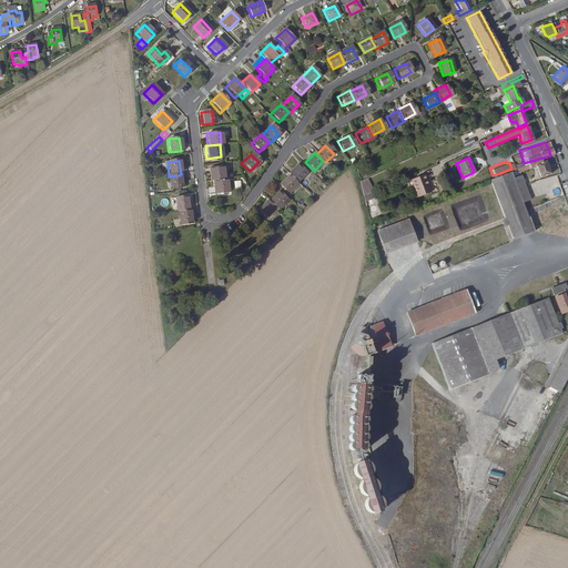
[(208,166),(210,180),(212,180),(223,179),(221,165),(208,166)]
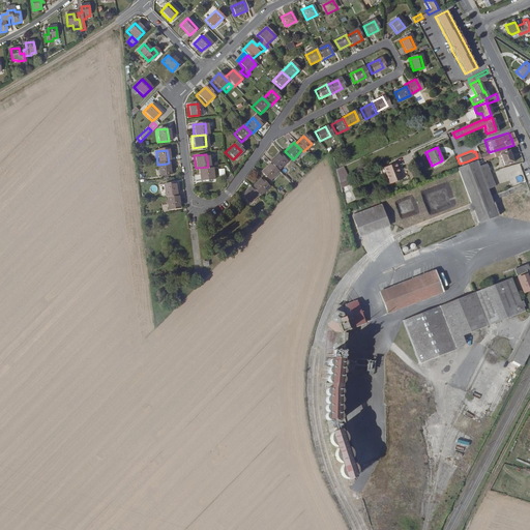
[(276,154),(268,163),(269,164),(275,171),(284,163),(276,154)]
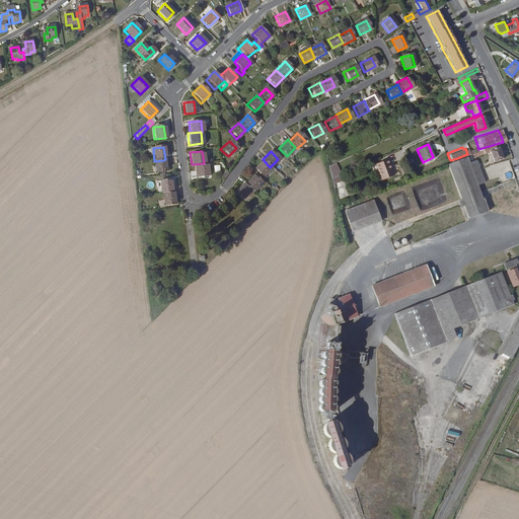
[(473,157),(466,159),(464,155),(457,158),(461,169),(475,164),(473,157)]
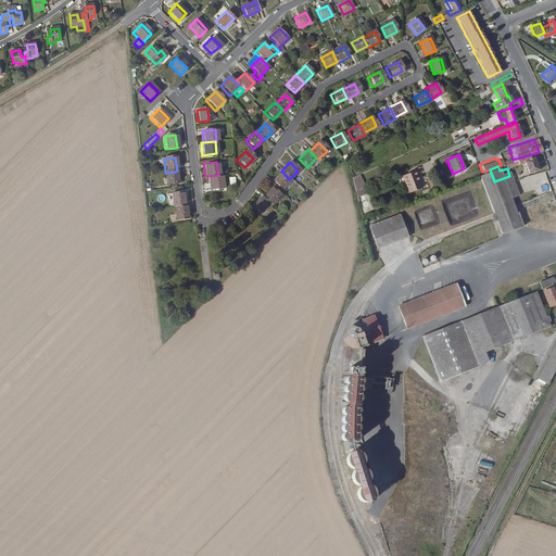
[(498,192),(494,181),(490,169),(482,172),(476,175),(492,213),(502,209),(498,200),(508,196),(506,190),(498,192)]
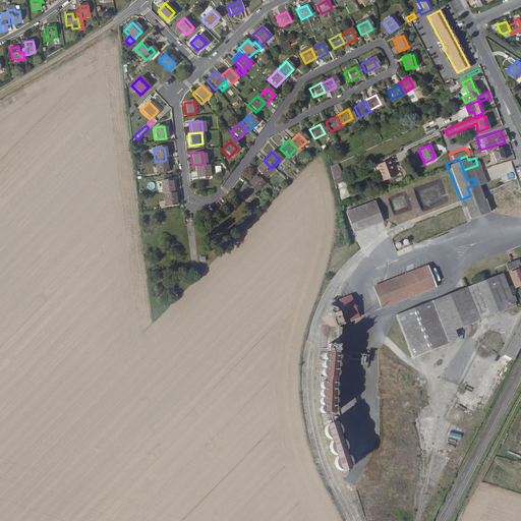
[(384,179),(396,175),(390,160),(378,164),(384,179)]
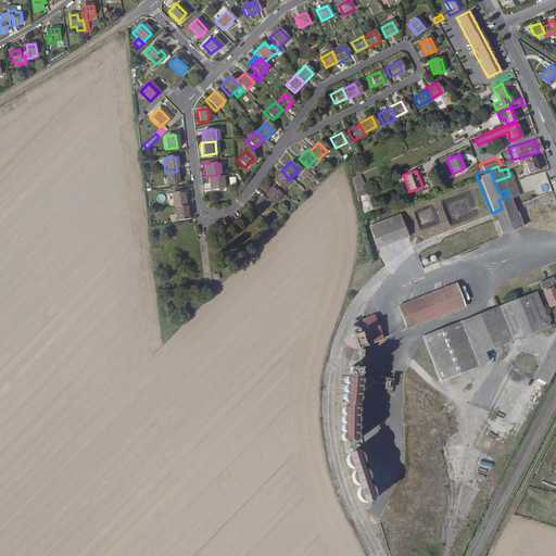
[(165,186),(177,185),(175,172),(165,173),(164,173),(165,186)]
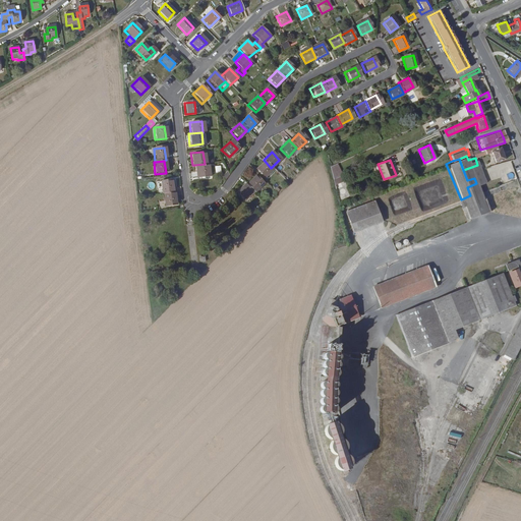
[(264,177),(272,168),(271,168),(265,161),(255,169),(264,177)]
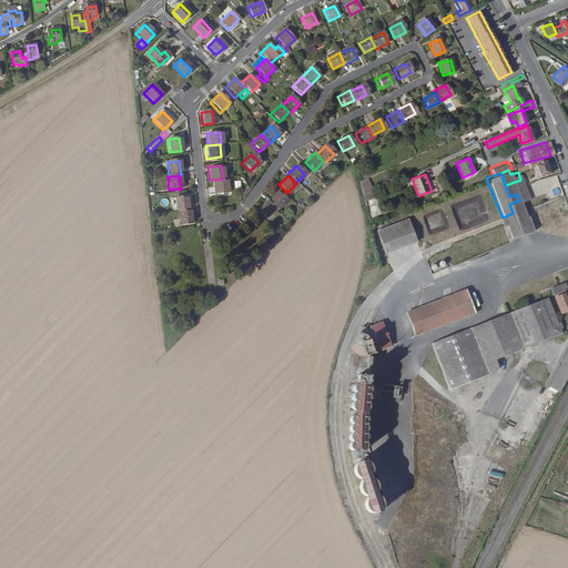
[(226,191),(225,179),(223,179),(212,180),(213,192),(226,191)]
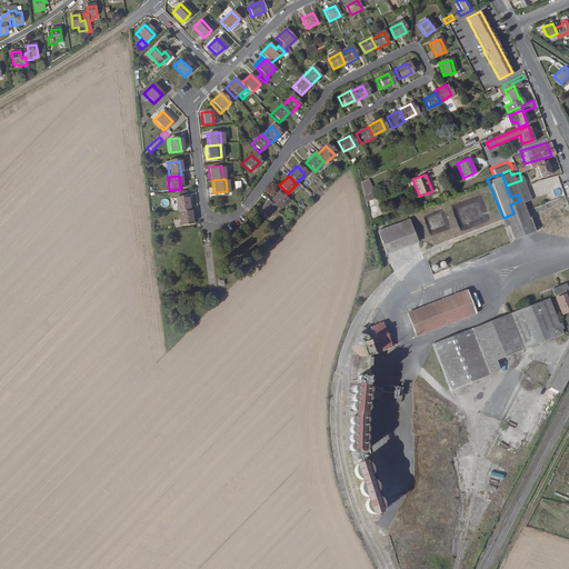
[(369,180),(361,183),(366,198),(372,195),(376,192),(369,180)]
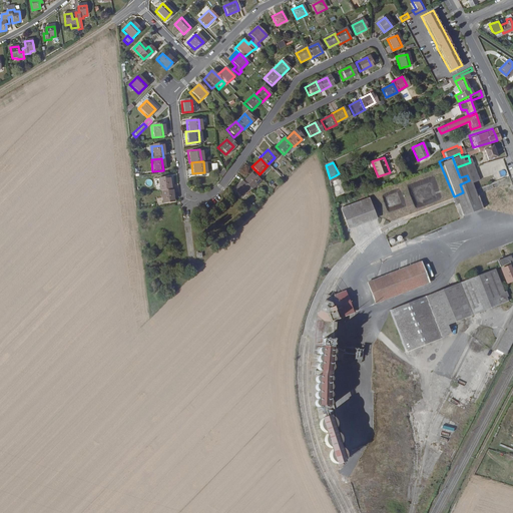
[(477,178),(470,162),(456,167),(460,177),(467,175),(469,180),(460,184),(463,192),(472,188),(469,181),(477,178)]
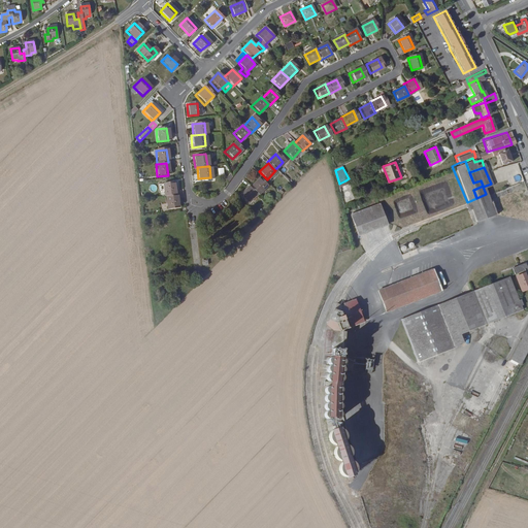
[(265,187),(258,178),(249,188),(256,194),(257,195),(265,187)]
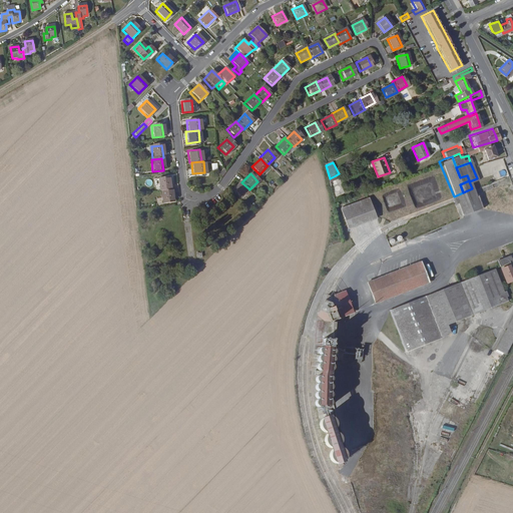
[(338,180),(336,175),(330,178),(331,183),(338,180)]
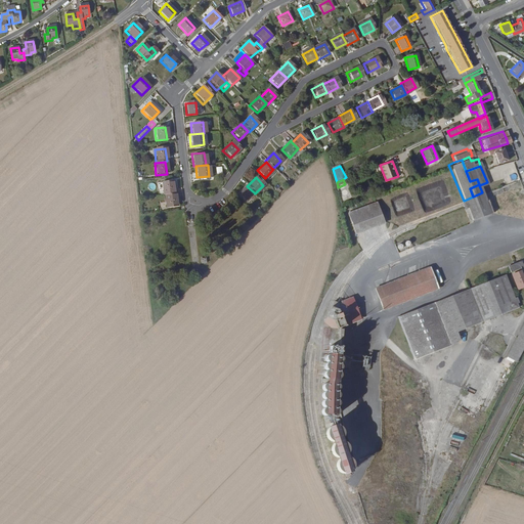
[(158,183),(160,195),(162,195),(172,194),(170,182),(158,183)]
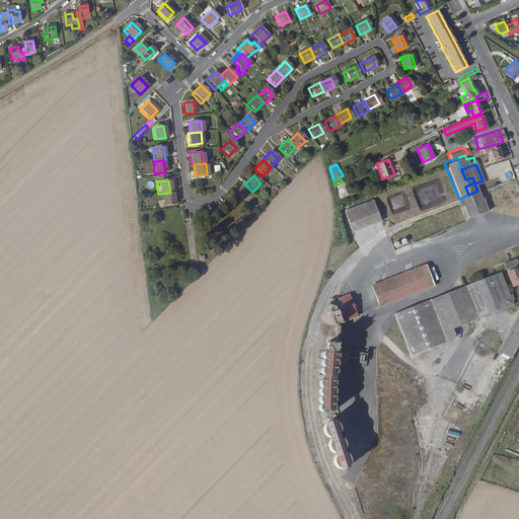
[(242,199),(251,191),(244,184),(243,182),(235,192),(242,199)]
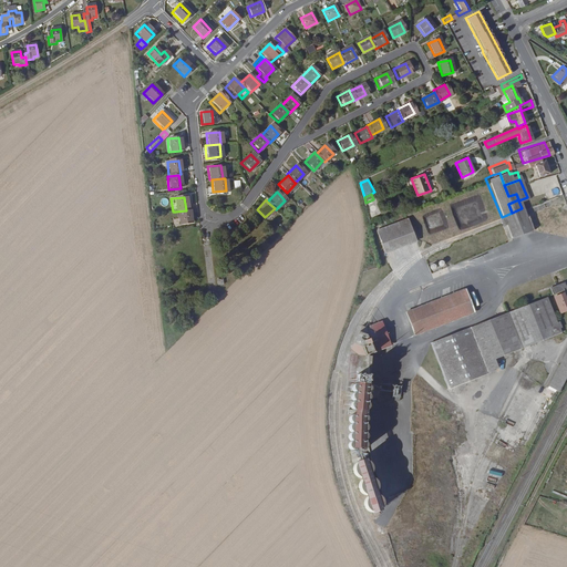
[(522,208),(512,213),(502,217),(504,222),(511,238),(531,229),(524,214),(522,208)]
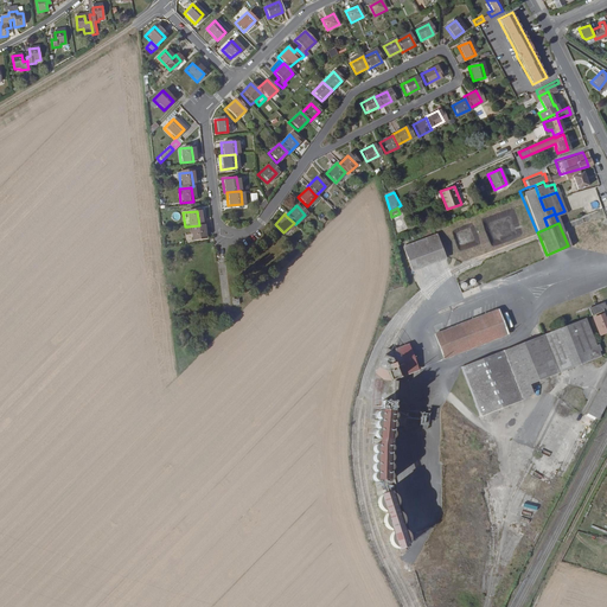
[(203,241),(200,225),(199,225),(187,227),(189,242),(203,241)]
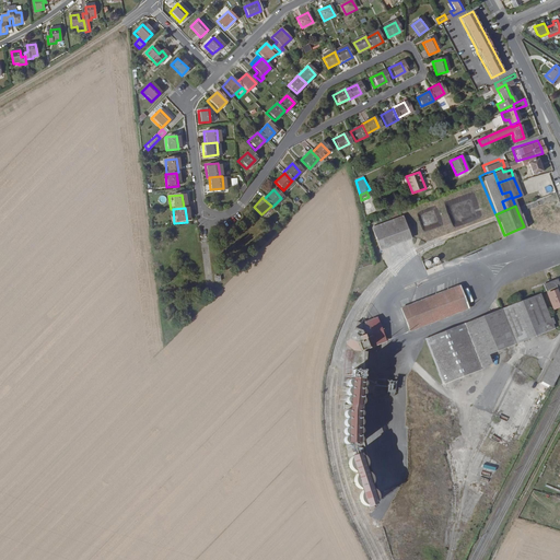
[(381,251),(411,238),(404,217),(372,229),(381,251)]
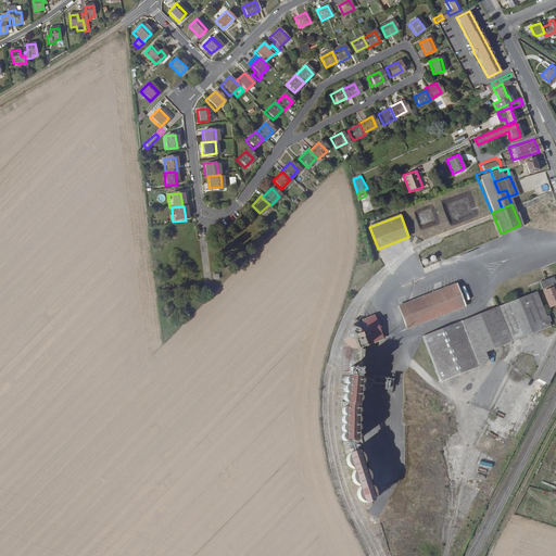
[(439,262),(422,268),(425,273),(441,267),(439,262)]
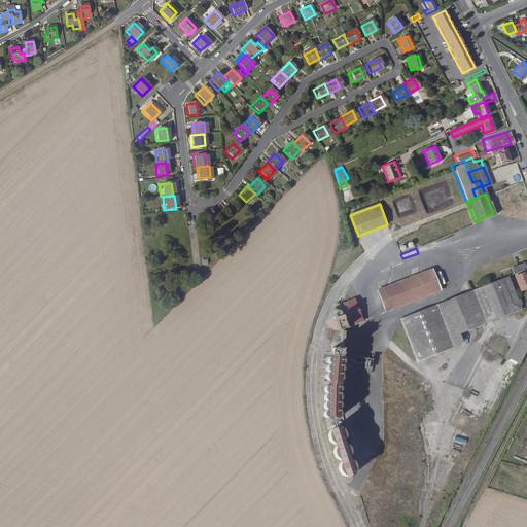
[(514,273),(526,267),(524,261),(511,267),(513,273),(514,273)]
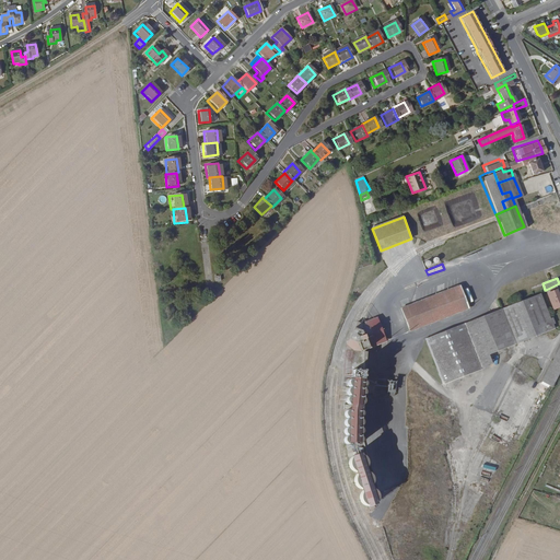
[(470,308),(465,294),(461,286),(395,312),(404,335),(469,310),(470,308)]
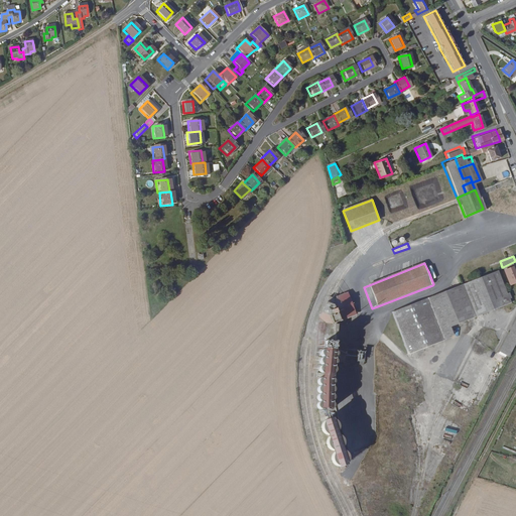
[(512,266),(504,269),(508,280),(515,277),(512,266)]
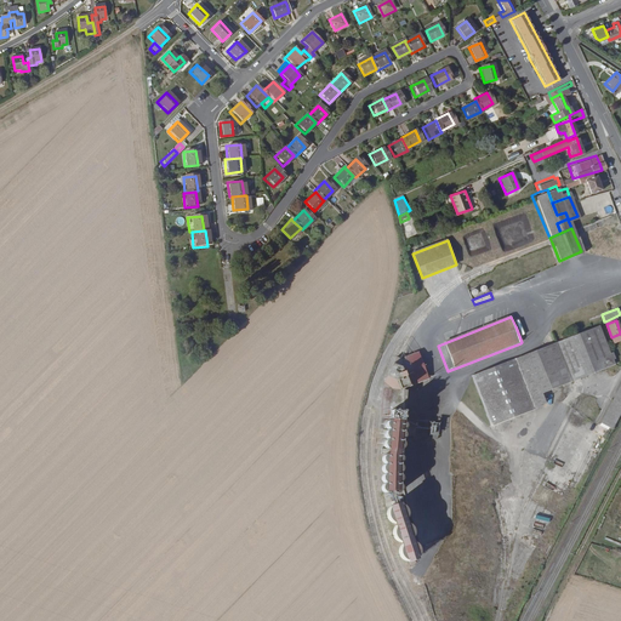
[(609,353),(598,324),(588,328),(603,368),(613,364),(611,363),(610,359),(613,358),(610,353),(609,353)]
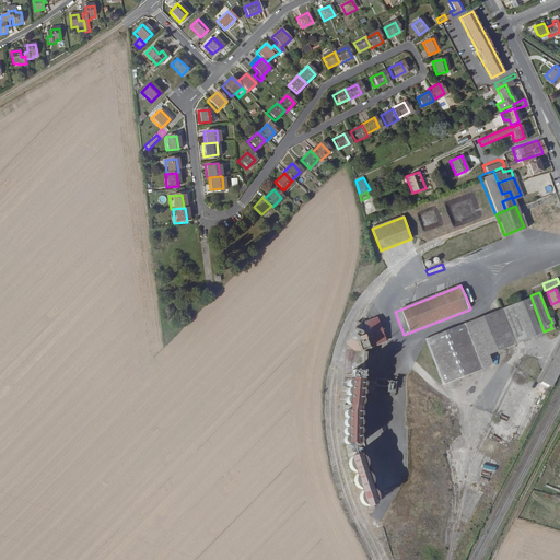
[(531,295),(503,306),(516,341),(544,331),(531,295)]
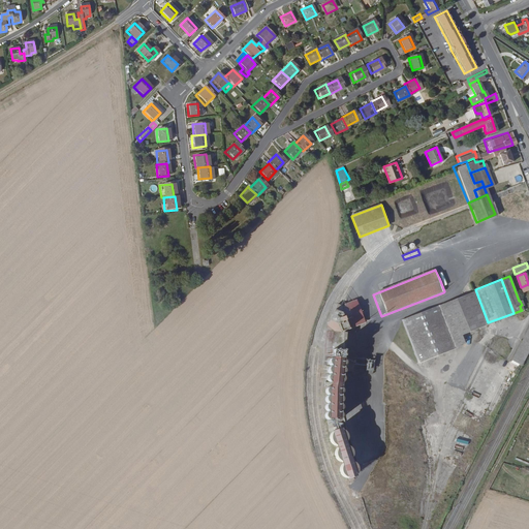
[(464,342),(461,334),(488,322),(475,289),(470,291),(463,294),(402,320),(419,362),(460,346),(459,344),(464,342)]
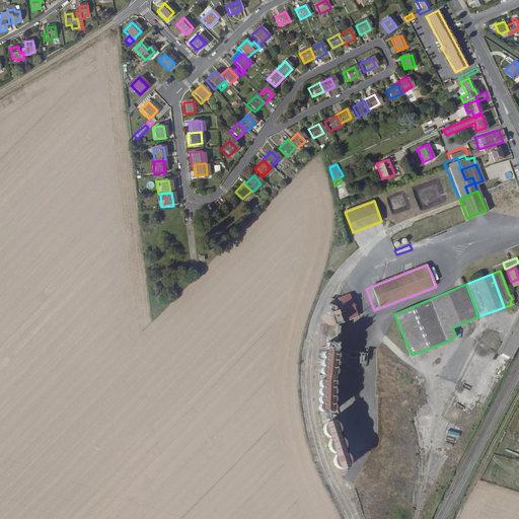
[(354,319),(353,318),(345,297),(341,299),(340,299),(339,301),(334,312),(339,325),(350,320),(354,319)]
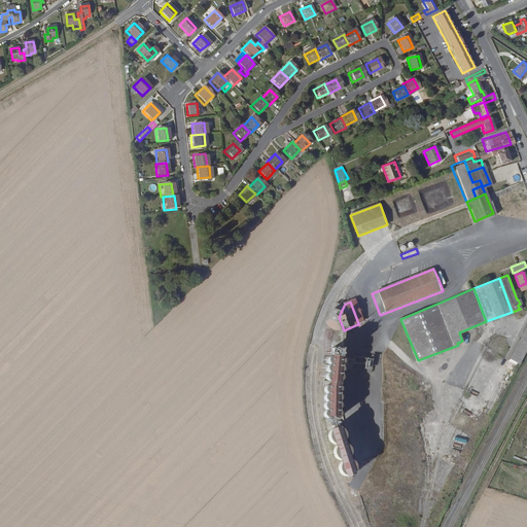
[(344,306),(339,304),(336,303),(331,314),(334,315),(339,317),(344,306)]
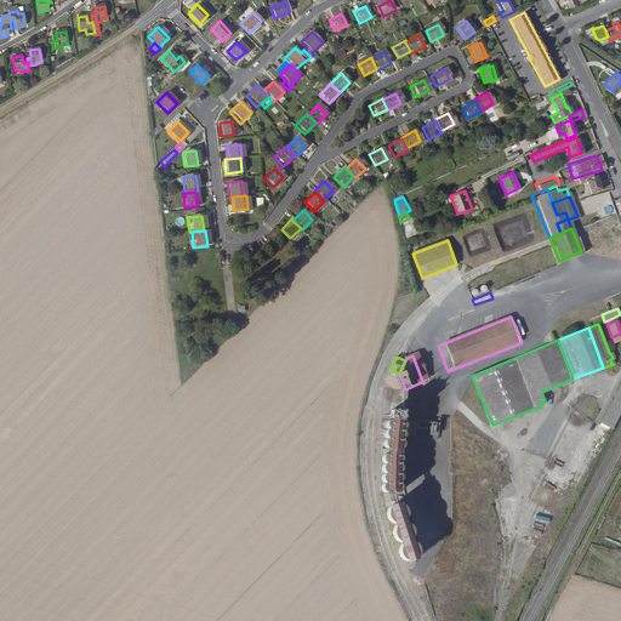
[(620,377),(597,422),(604,427),(620,393),(620,377)]
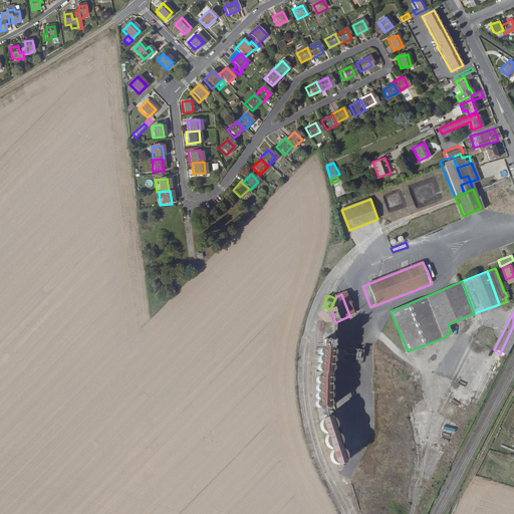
[(334,340),(335,323),(321,322),(320,339),(321,339),(332,340),(334,340)]
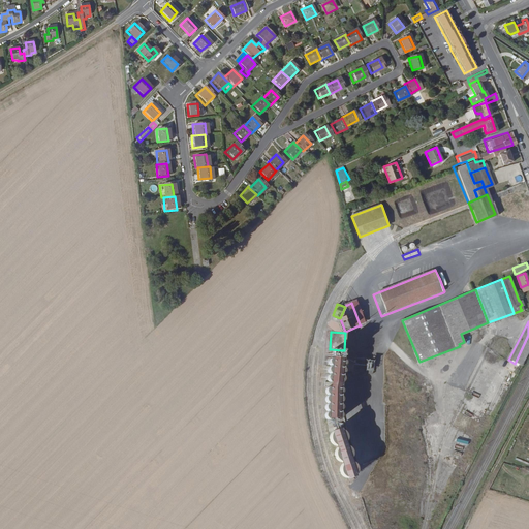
[(342,350),(331,349),(331,356),(332,356),(333,358),(334,359),(335,360),(335,358),(337,358),(338,356),(340,356),(341,358),(342,360),(342,350)]
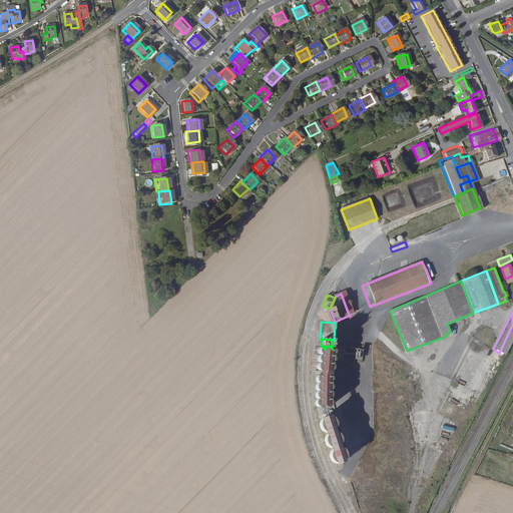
[(332,352),(332,350),(332,349),(331,347),(330,346),(328,346),(327,347),(325,347),(325,349),(324,348),(323,347),(322,346),(321,346),(319,346),(318,347),(317,348),(317,350),(318,351),(319,352),(320,353),(320,354),(319,354),(317,355),(317,357),(317,358),(317,360),(318,361),(320,362),(318,363),(317,364),(316,365),(316,367),(317,368),(318,369),(319,370),(321,370),(322,369),(323,368),(323,367),(324,368),(325,369),(326,370),(328,370),(329,369),(331,368),(331,367),(331,365),(330,364),(329,363),(328,362),(329,362),(331,361),(331,359),(332,358),(331,356),(330,355),(329,355),(328,354),(328,353),(329,353),(331,353),(332,352)]
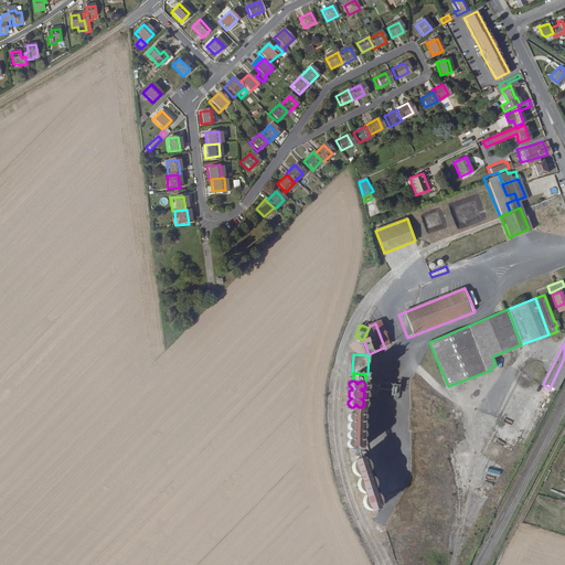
[(360,441),(359,440),(360,439),(361,438),(361,437),(361,436),(360,435),(359,434),(360,433),(361,432),(361,430),(361,429),(361,427),(359,427),(360,426),(361,425),(362,424),(361,422),(361,420),(360,420),(359,419),(360,419),(361,419),(362,418),(362,416),(362,415),(361,414),(361,413),(360,413),(359,413),(358,413),(356,413),(356,414),(355,416),(355,415),(354,413),(353,413),(352,412),(350,413),(349,414),(348,415),(348,416),(349,417),(350,418),(351,419),(350,419),(349,420),(348,422),(348,423),(348,425),(349,426),(351,426),(349,427),(348,427),(348,429),(348,430),(348,432),(349,433),(350,433),(349,434),(348,434),(347,436),(347,437),(348,438),(349,439),(350,440),(349,440),(348,441),(347,443),(347,444),(348,446),(349,446),(350,447),(351,447),(352,446),(353,445),(354,444),(354,446),(355,447),(356,447),(359,447),(360,447),(361,446),(361,444),(361,443),(360,441)]
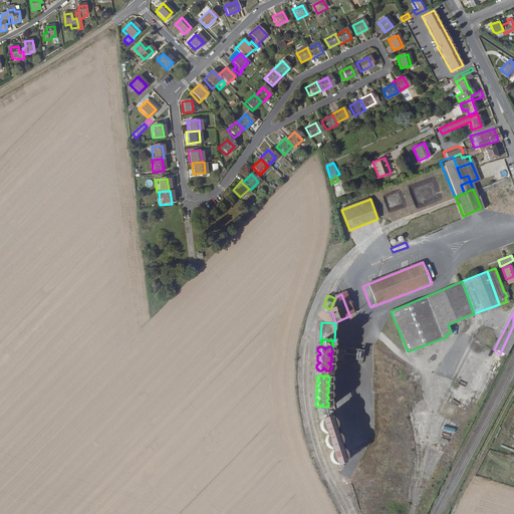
[(325,434),(328,434),(330,434),(329,435),(327,437),(326,441),(326,444),(328,446),(330,448),(333,449),(335,449),(333,450),(331,453),(330,456),(331,459),(332,461),(335,463),(338,464),(341,464),(344,462),(345,460),(346,457),(346,454),(344,451),(342,449),(339,448),(337,448),(339,447),(341,445),(342,442),(342,438),(340,436),(337,434),(334,433),(332,433),(334,432),(336,430),(337,427),(336,424),(335,421),(332,419),(329,418),(326,419),(323,420),(321,423),(321,426),(321,429),(323,432),(325,434)]
